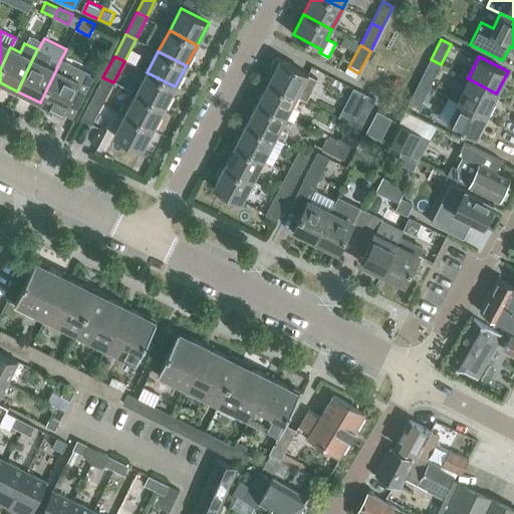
[(272,73),(268,81),(297,96),(306,100),(317,78),(309,74),(280,59),(277,58),(274,59),(269,68),(270,72),(272,73)]
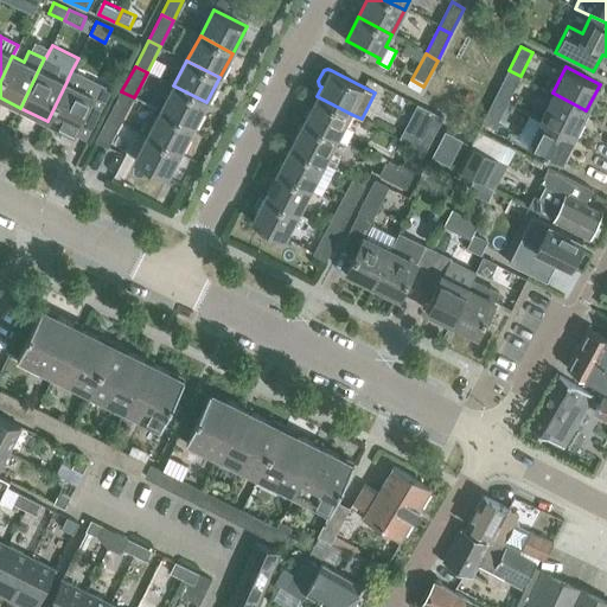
[(496,96),(508,102),(521,76),(509,70),(496,96)]
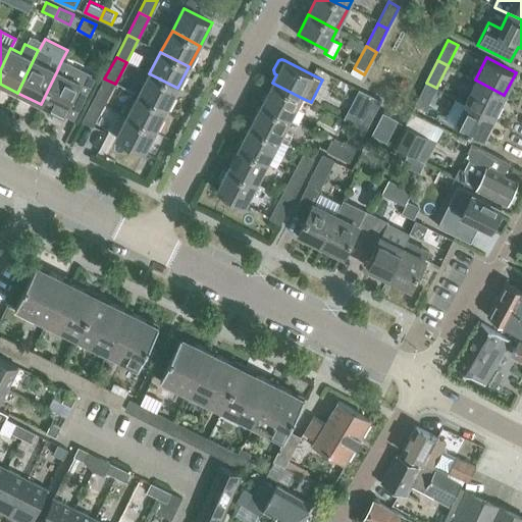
[(57,70),(41,104),(76,121),(97,80),(76,68),(61,61),(57,70)]
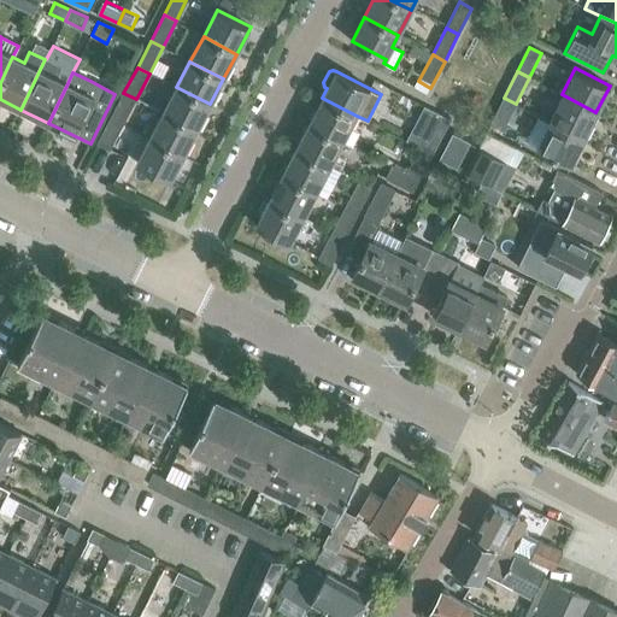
[(176,87),(163,113),(197,130),(210,104),(176,87)]
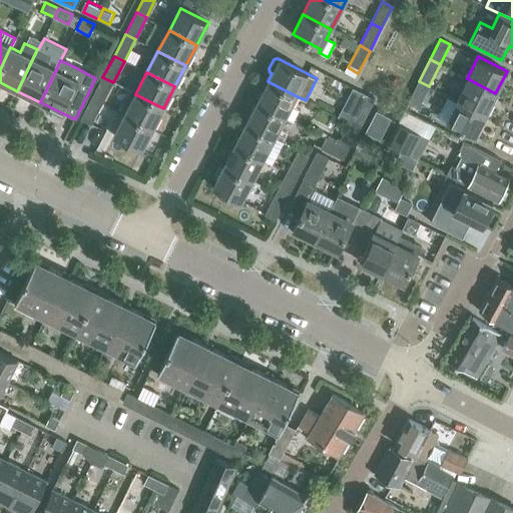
[(92,96),(103,102),(113,82),(102,77),(92,96)]
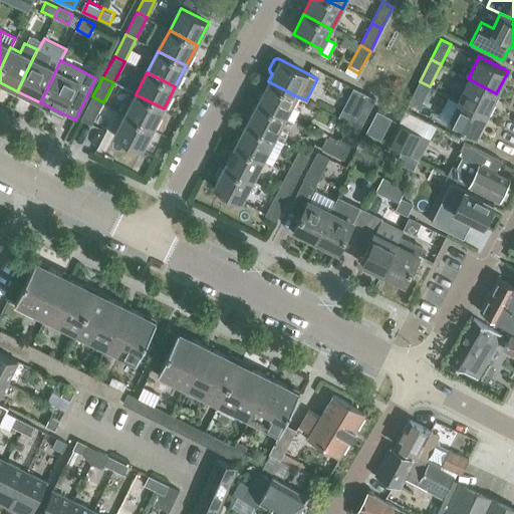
[(468,78),(457,99),(486,114),(496,93),(468,78)]
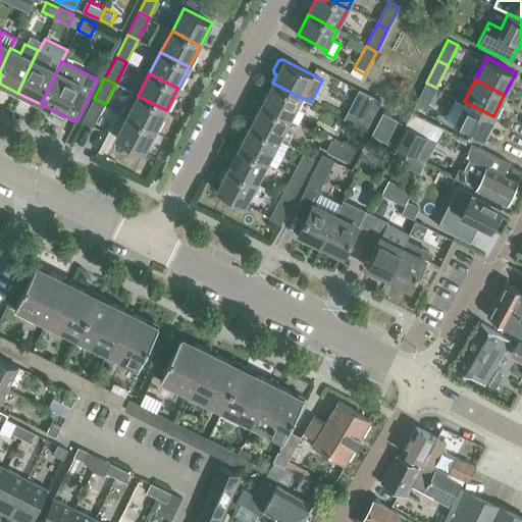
[(272,83),(261,104),(290,119),(302,98),(272,83)]
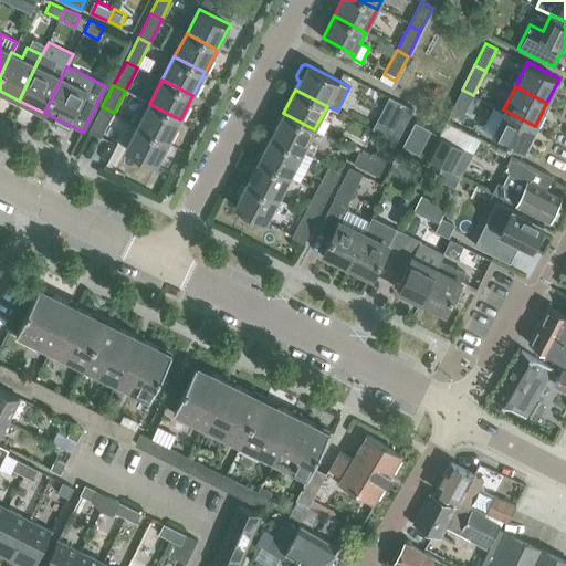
[(473,95),(462,90),(450,115),(461,122),(473,95)]
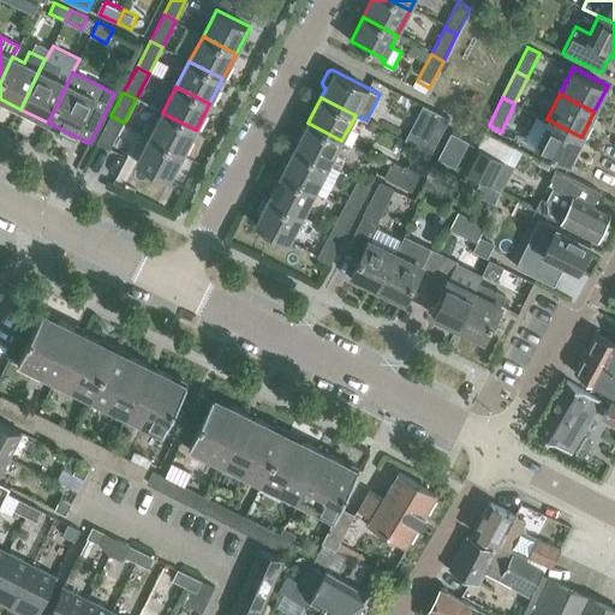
[(150,137),(183,155),(196,130),(162,113),(150,137)]
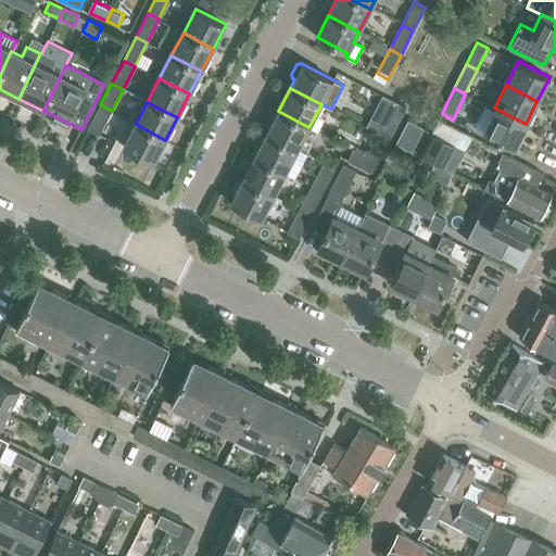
[(112,111),(100,104),(87,129),(99,136),(112,111)]
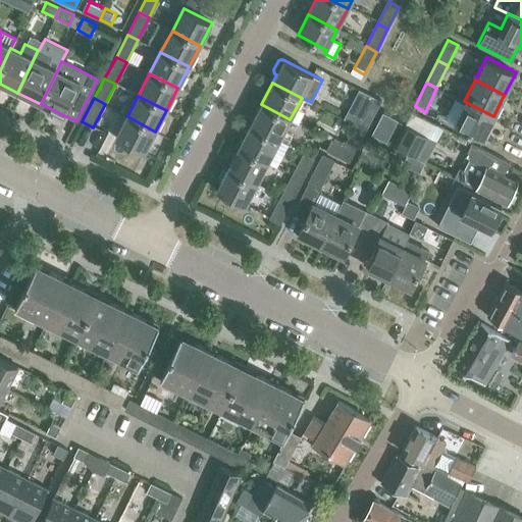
[(482,138),(493,116),(464,101),(454,123),(482,138)]
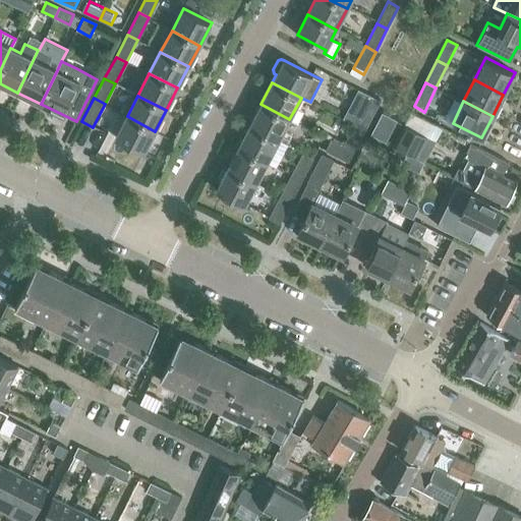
[(354,125),(365,131),(377,109),(366,103),(354,125)]
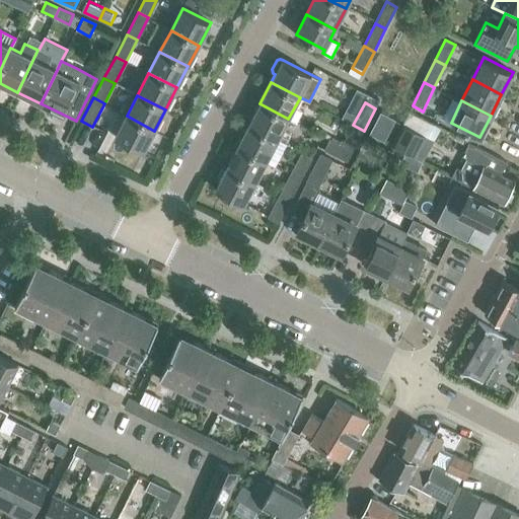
[(260,103),(248,125),(278,140),(285,144),(291,134),(283,130),(288,119),(260,103)]
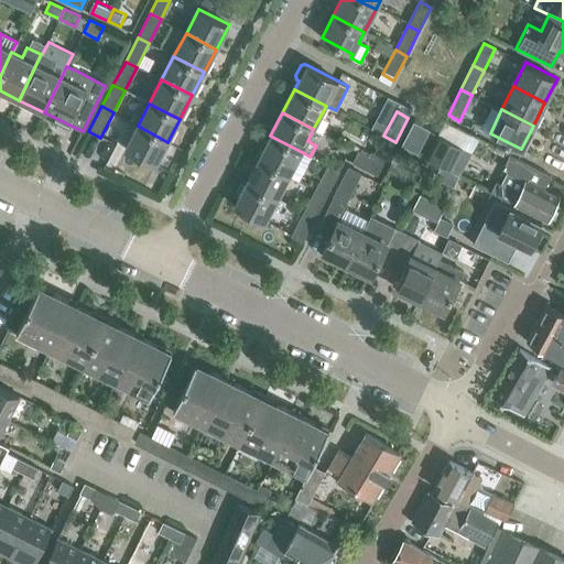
[(414,122),(403,144),(416,152),(429,129),(414,122)]
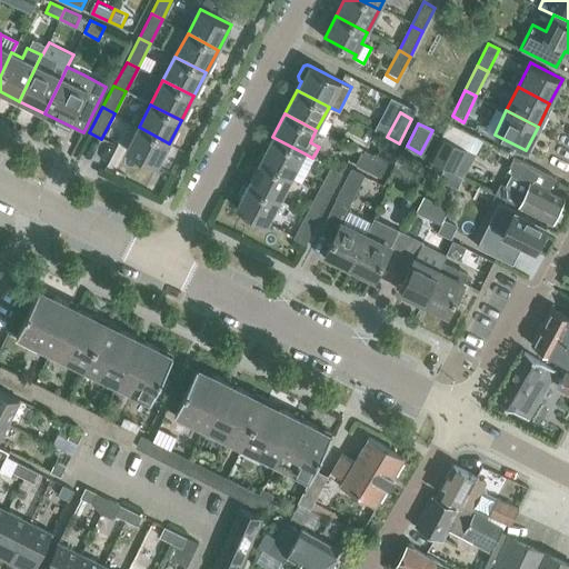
[(157,168),(169,143),(139,127),(126,151),(157,168)]
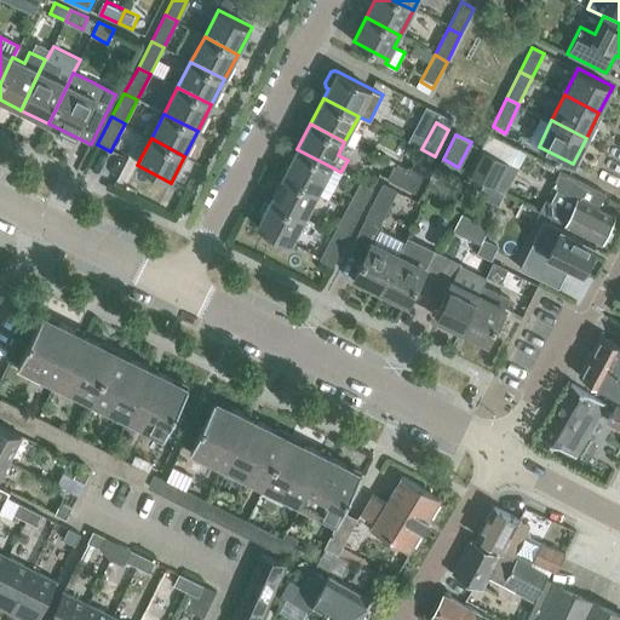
[(482,148),(469,173),(494,187),(509,162),(482,148)]
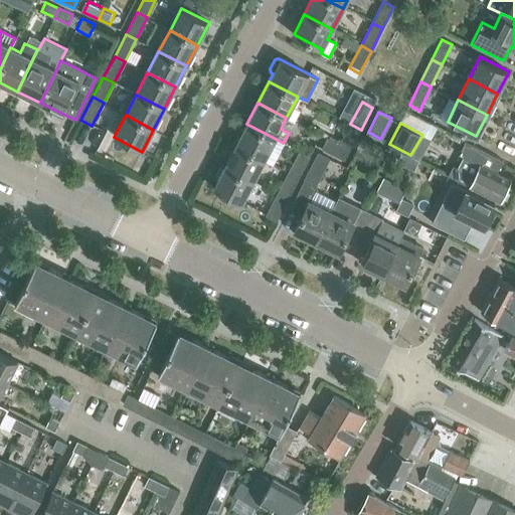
[(246,124),(235,146),(265,160),(276,139),(246,124)]
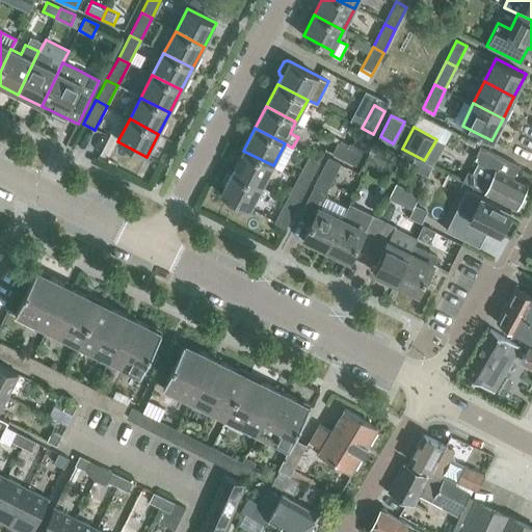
[(362,128),(350,149),(349,151),(361,157),(373,134),(362,128)]
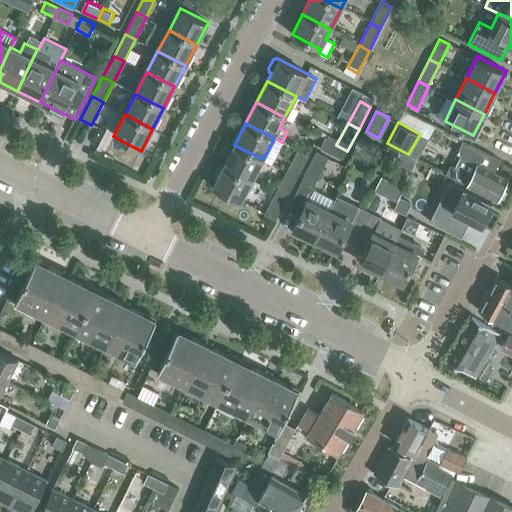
[(336,145),(337,143),(326,137),(320,148),(343,160),(347,151),(336,145)]
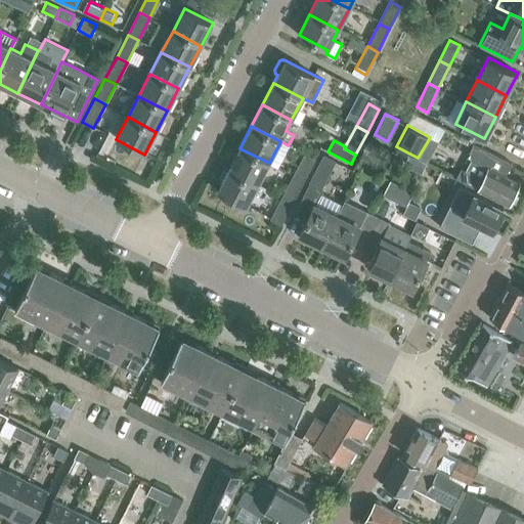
[(462,169),(456,179),(461,181),(509,205),(519,184),(505,176),(512,164),(495,156),(473,144),(467,158),(471,160),(466,171),(462,169)]
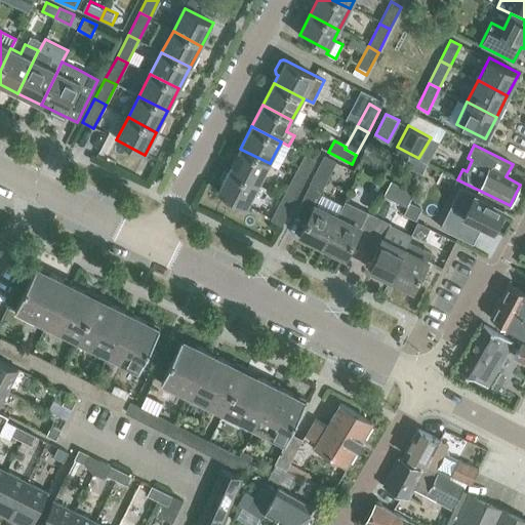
[(240,149),(230,169),(258,184),(270,163),(240,149)]
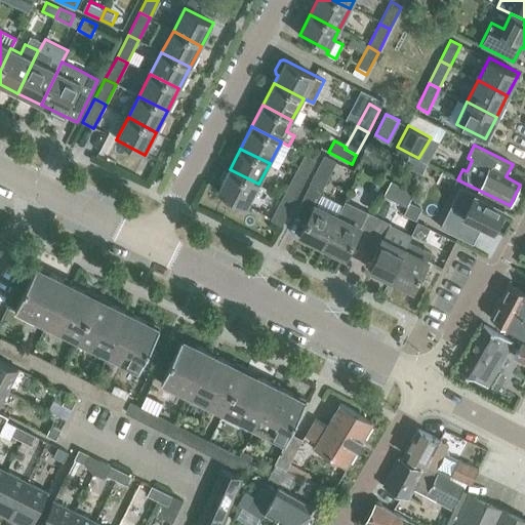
[(293,176),(305,182),(317,160),(306,154),(293,176)]
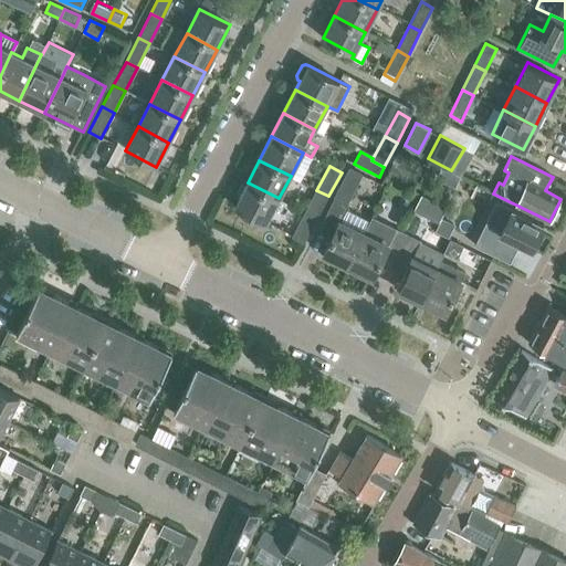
[(333,201),(318,229),(333,236),(324,253),(348,265),(365,234),(341,222),(348,209),(346,208),(363,176),(363,175),(352,169),(349,168),(333,201)]
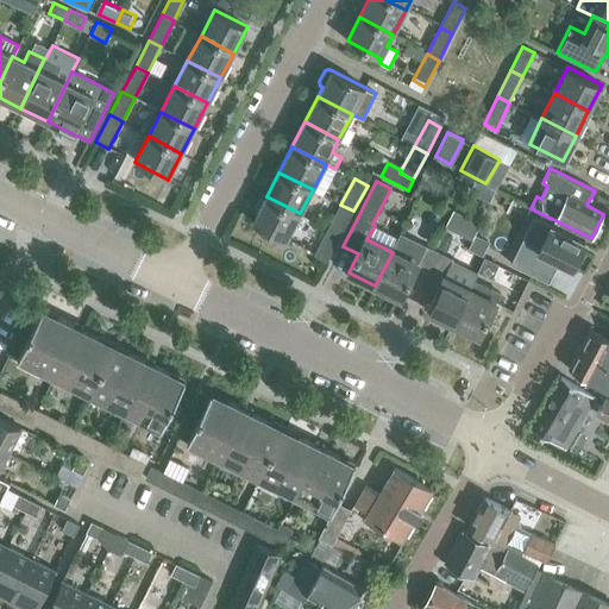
[(287,240),(300,213),(267,196),(253,223),(287,240)]
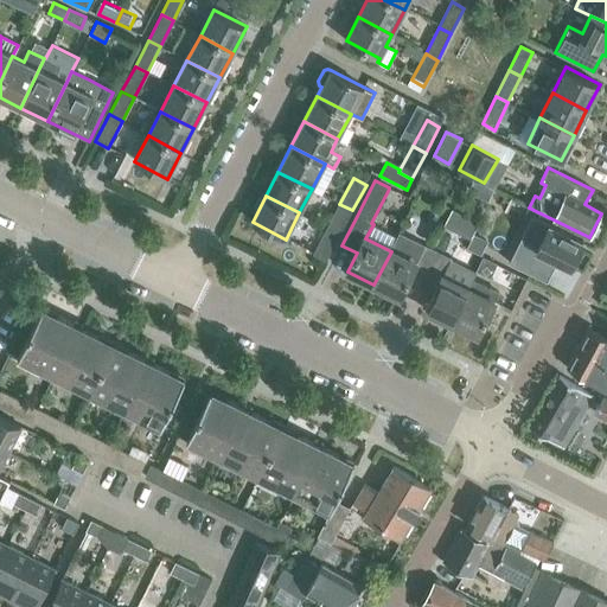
[(327,228),(340,234),(352,210),(339,204),(327,228)]
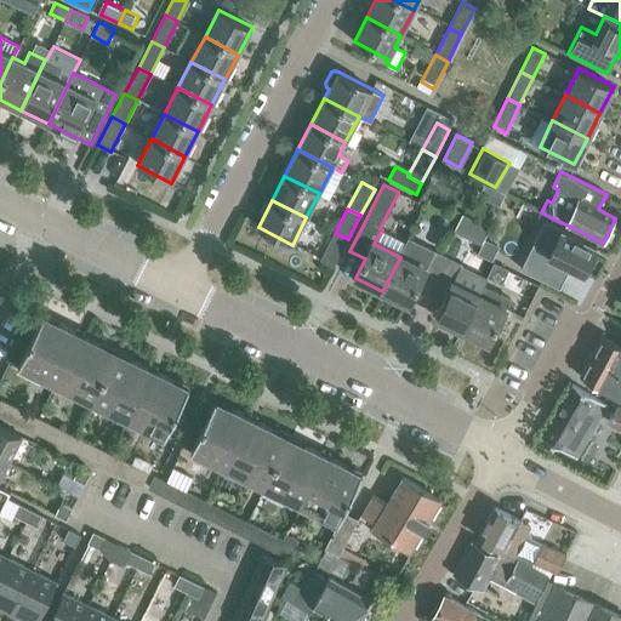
[(545,220),(520,268),(559,289),(570,267),(584,273),(597,246),(545,220)]
